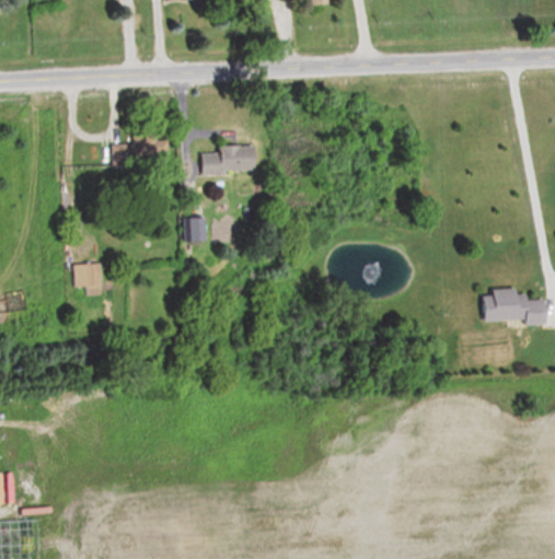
[(170,136),(134,136),(134,155),(170,155),(170,136)]
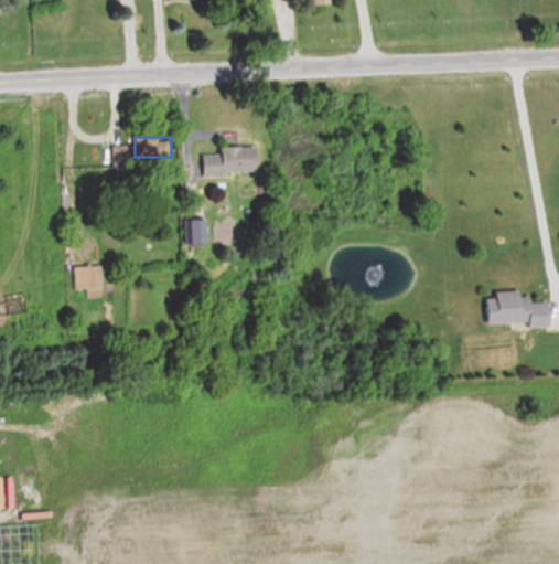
[(202,149),(202,176),(256,176),(256,149),(202,149)]
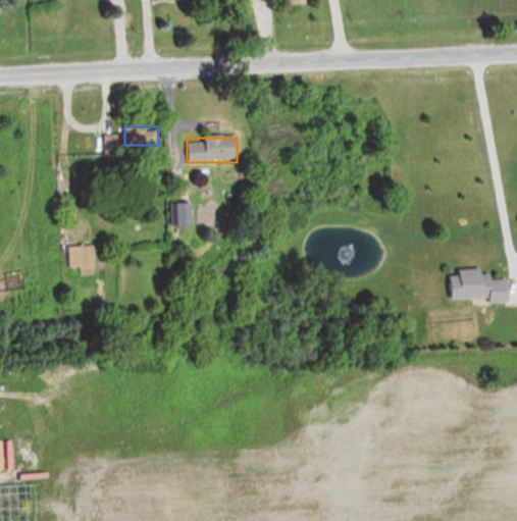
[(173,222),(190,222),(190,204),(173,204),(173,222)]
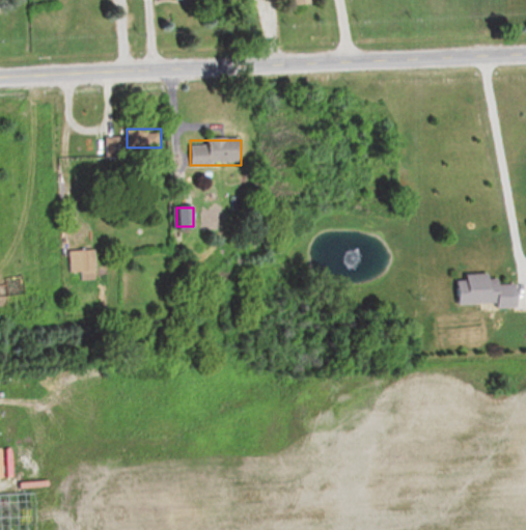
[(71,250),(71,272),(82,272),(82,280),(97,280),(97,250),(71,250)]
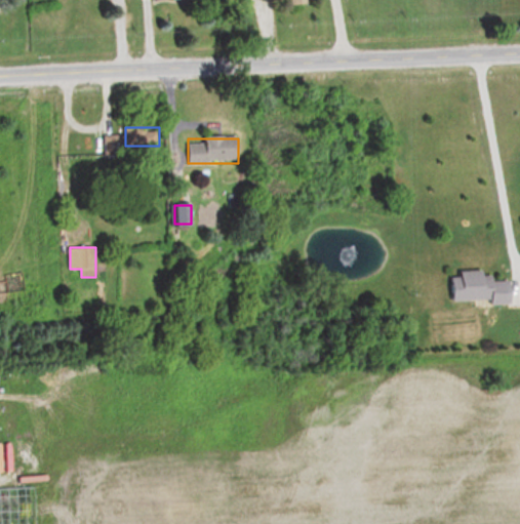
[(509,280),(494,280),(494,272),(449,273),(450,304),(509,303),(509,280)]
